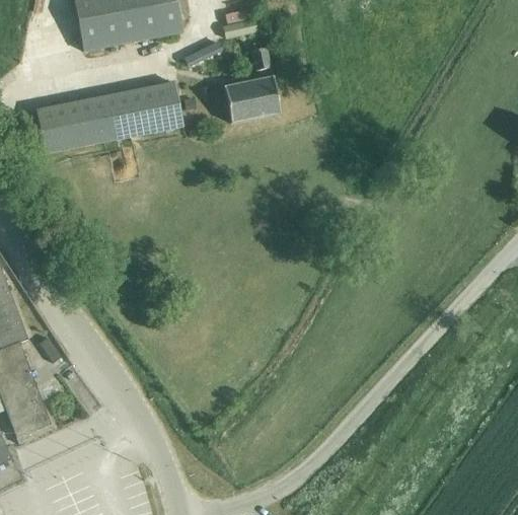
[(73,0),(83,50),(182,30),(176,0),(73,0)]
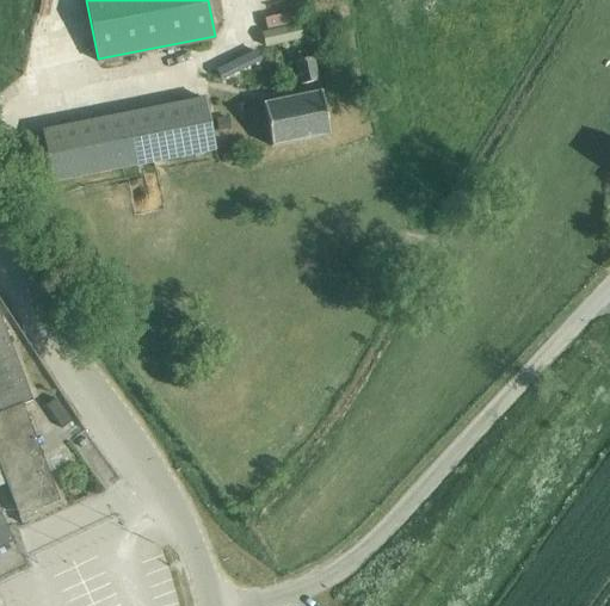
[(299,5),(270,7),(270,22),(300,20),(299,5)]
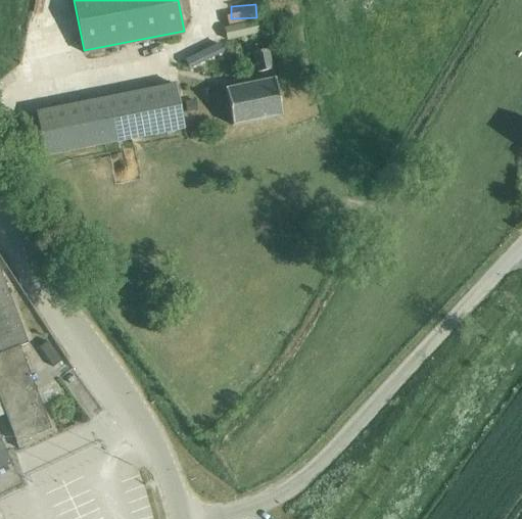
[(264,16),(224,25),(227,38),(267,31),(264,16)]
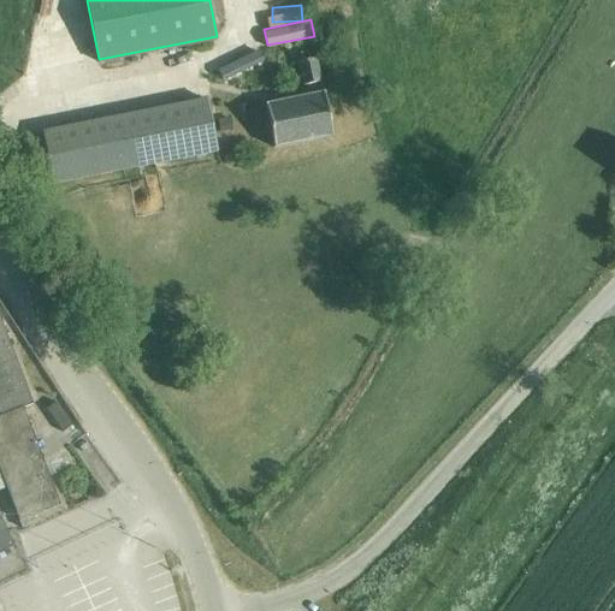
[(219,67),(224,77),(262,58),(259,48),(219,67)]
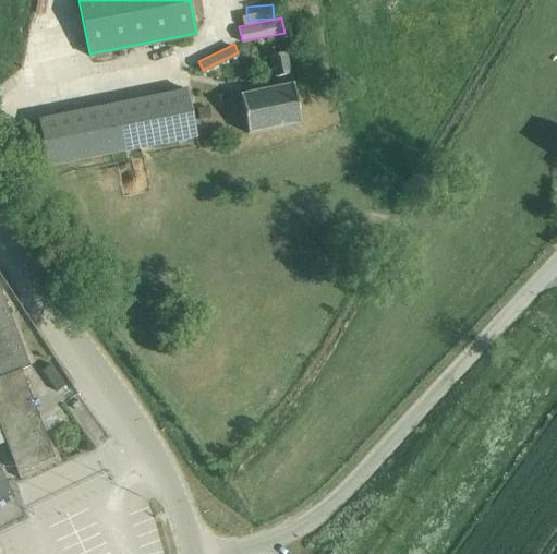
[(275,74),(291,71),(287,50),(271,53),(275,74)]
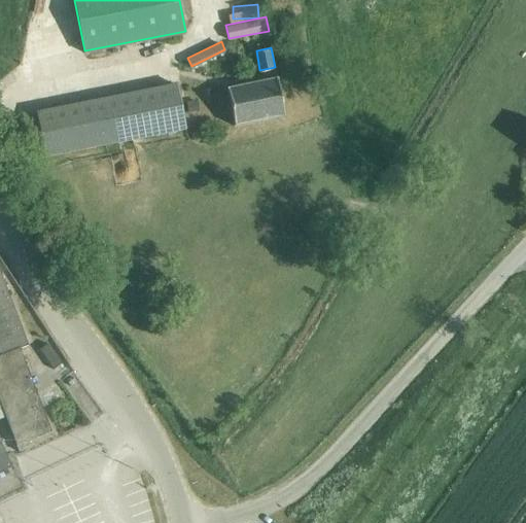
[(229,89),(237,126),(285,115),(278,78),(229,89)]
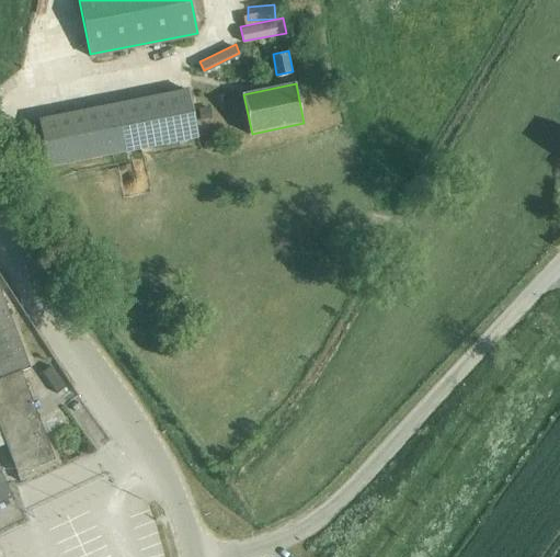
[(41,124),(48,167),(201,138),(192,95),(41,124)]
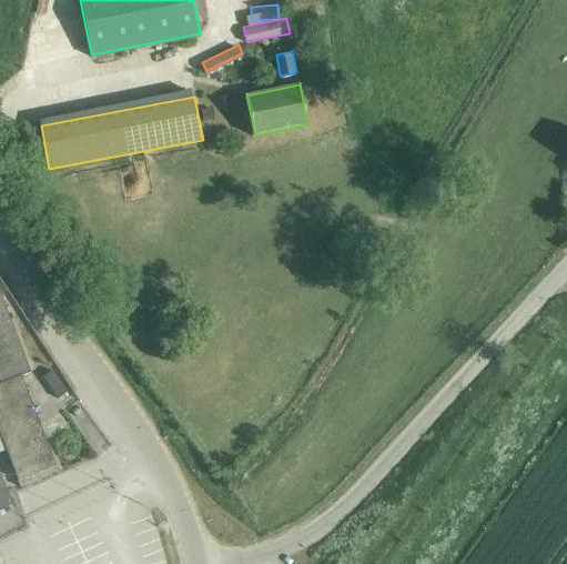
[(0,430),(20,485),(27,483),(24,475),(56,464),(21,373),(29,370),(0,292),(0,430)]
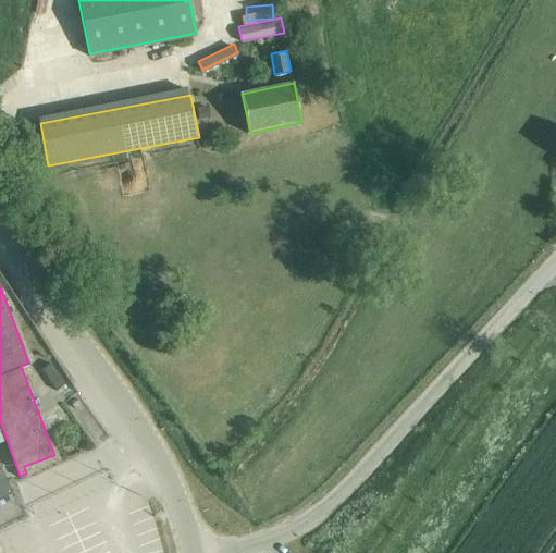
[(0,496),(13,491),(0,464),(0,496)]
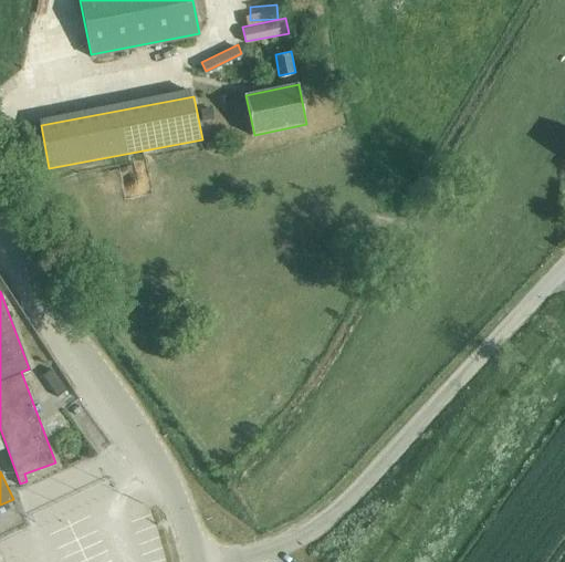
All buildings are outlined.
